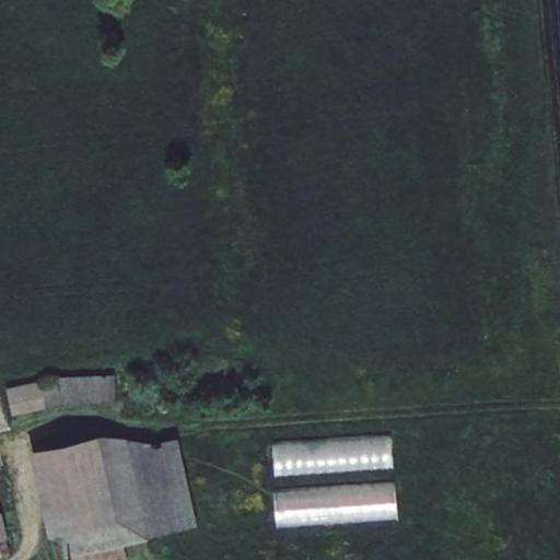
[(55,377),(59,398),(118,396),(114,376),(55,377)]
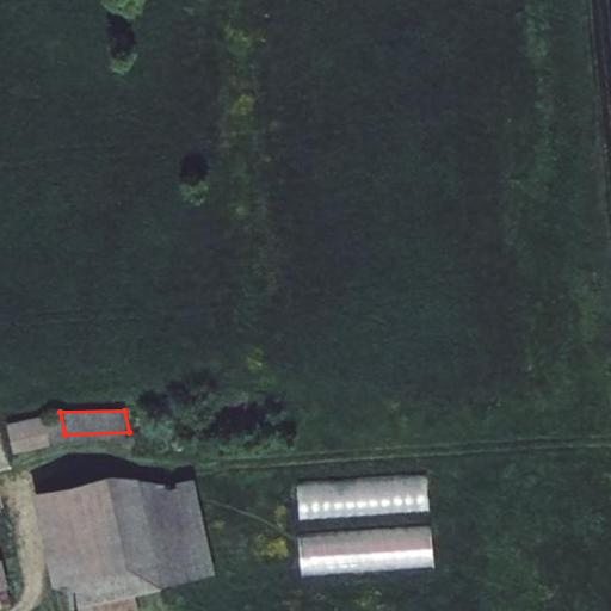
[(7,424),(12,446),(65,434),(60,412),(7,424)]
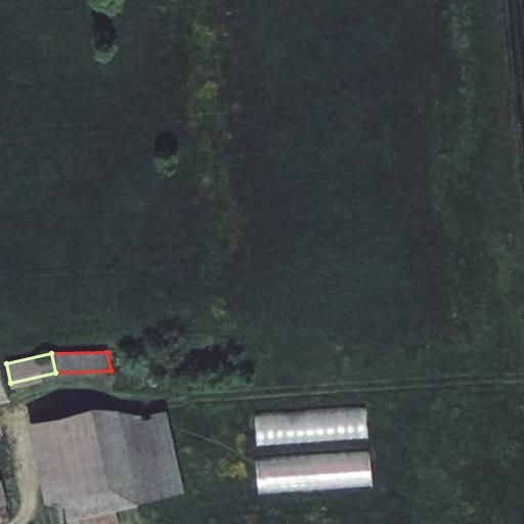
[(256,441),(366,438),(365,407),(256,410),(256,441)]
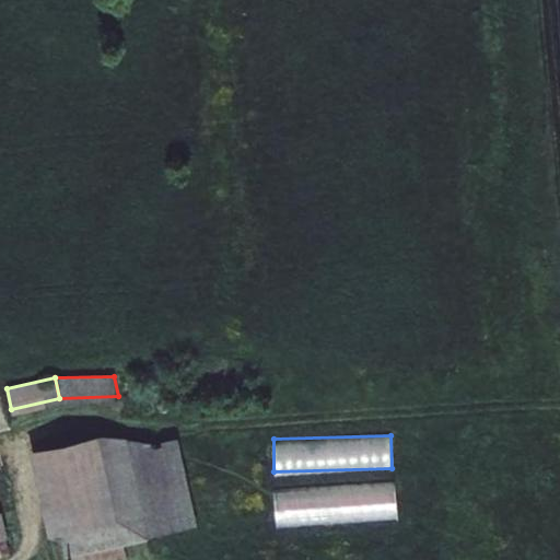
[(195,524),(177,439),(128,442),(149,537),(161,533),(195,524)]
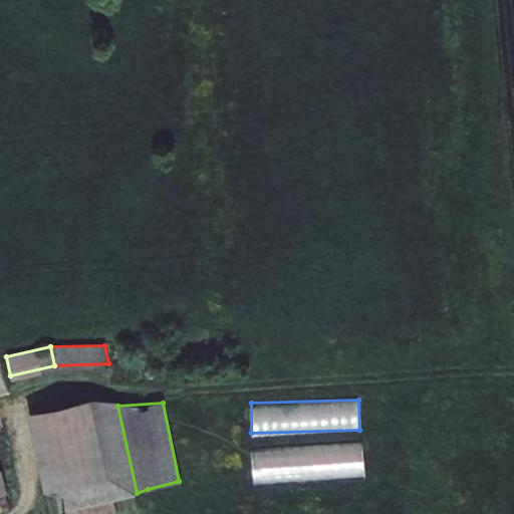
[(137,493),(117,406),(36,411),(61,508),(137,493)]
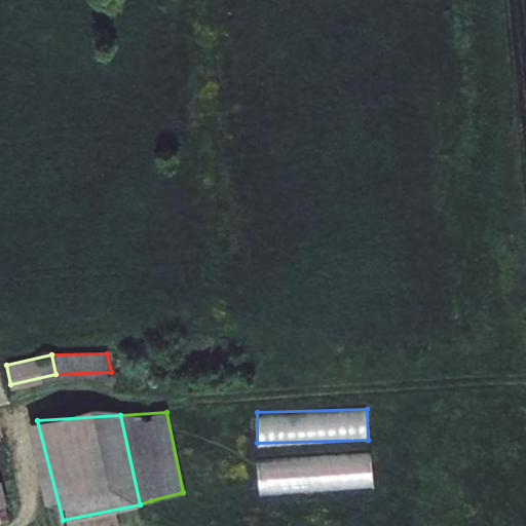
[(371,454),(257,458),(258,489),(373,485),(371,454)]
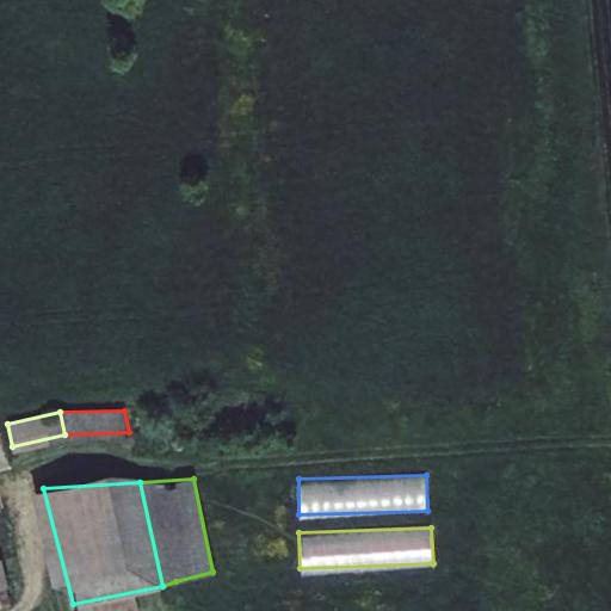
All buildings are outlined.
